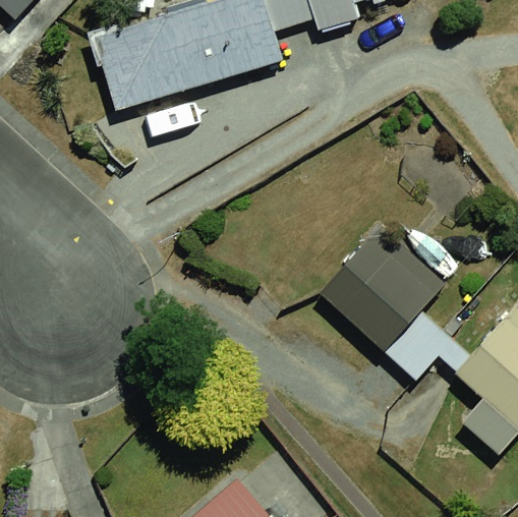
[(0,0),(0,18),(2,21),(23,0),(0,0)]
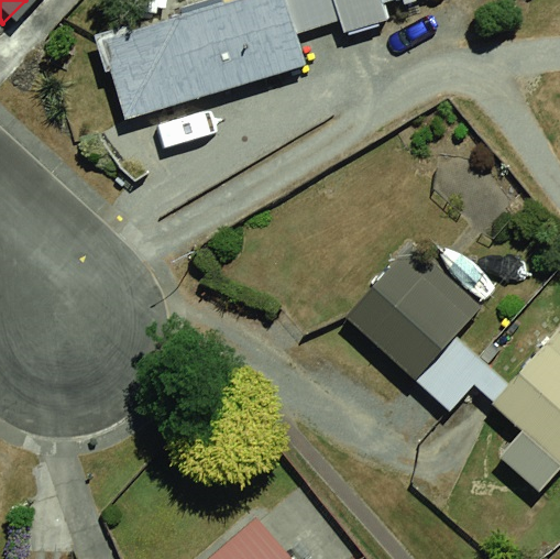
[(244,0),(208,0),(92,34),(118,121),(267,77),(244,0)]
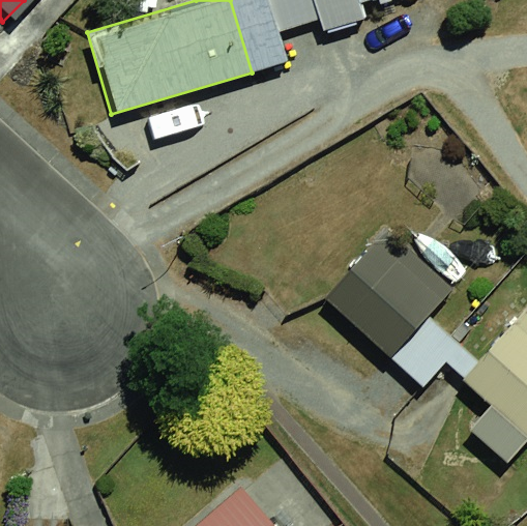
[(288,0),(295,24),(378,0),(288,0)]
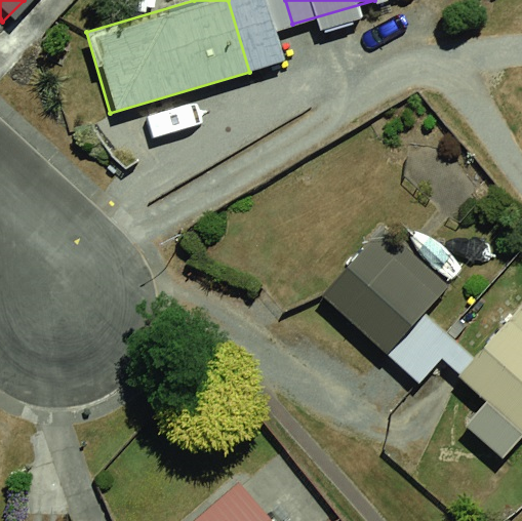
[(383,236),(327,301),(392,357),(448,293),(383,236)]
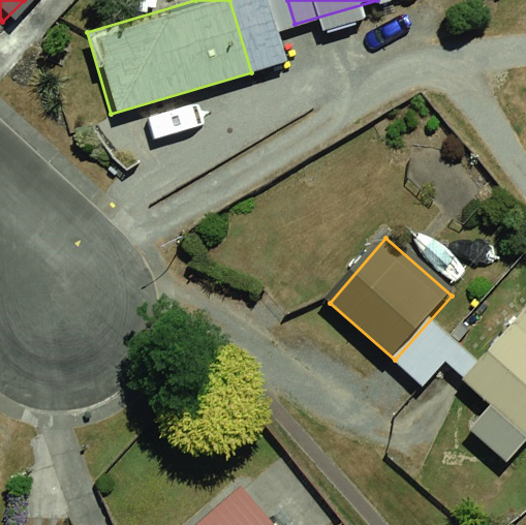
[(525,317),(465,382),(494,409),(473,432),(508,464),(525,444),(525,317)]
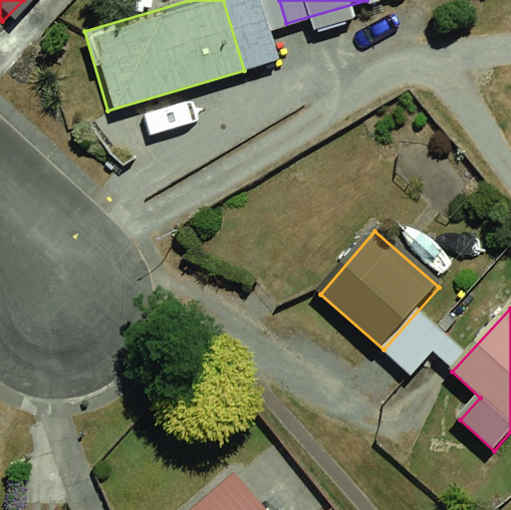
[(267,509),(236,475),(197,509),(267,509)]
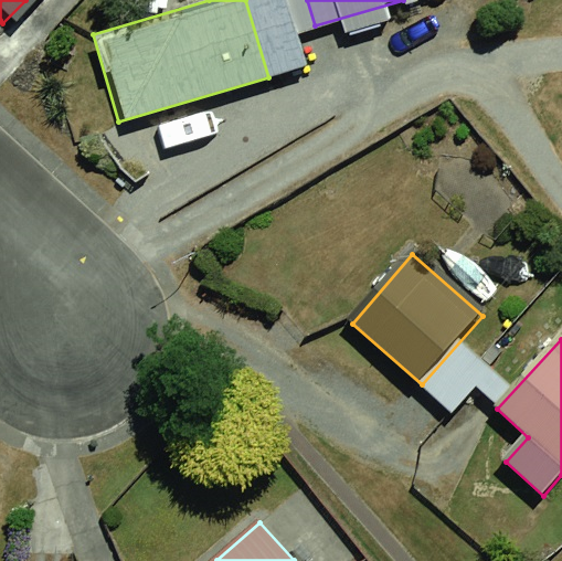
All buildings are outlined.
